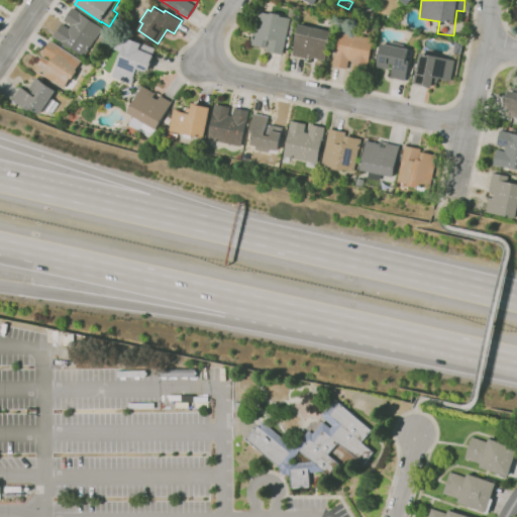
[(85,57),(65,43),(64,43),(54,37),(63,24),(70,28),(72,25),(65,20),(73,7),(82,13),(82,14),(103,28),(85,57)]
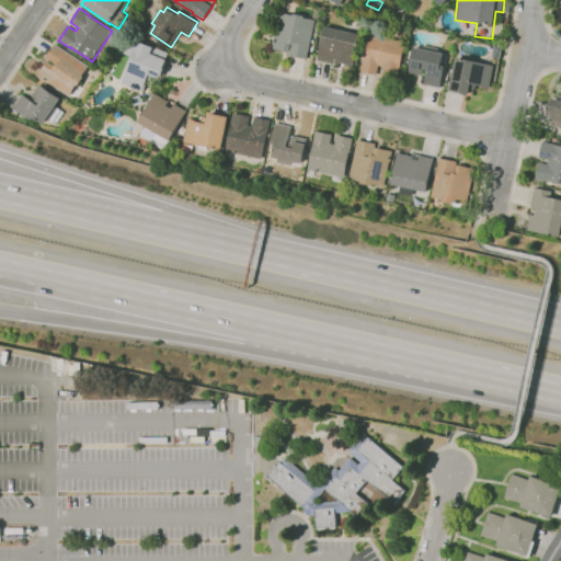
[(307,59),(292,56),(292,57),(289,56),(293,43),(292,43),(289,52),(272,48),(281,12),(282,12),(283,8),(290,9),(289,14),(294,15),(295,13),(304,15),(305,10),(318,12),(316,20),(307,59)]
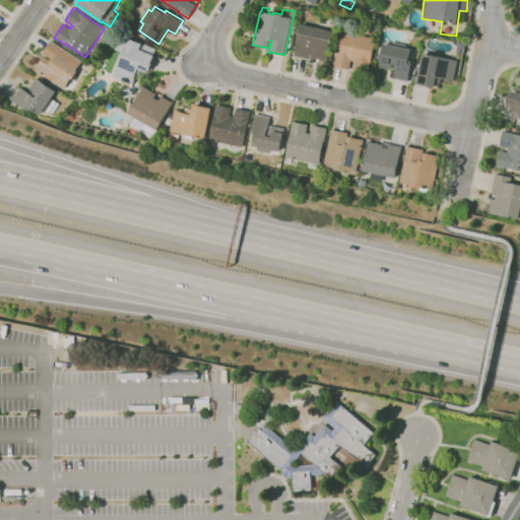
[(328,61),(314,59),(314,60),(295,56),(302,24),(334,31),(328,61)]
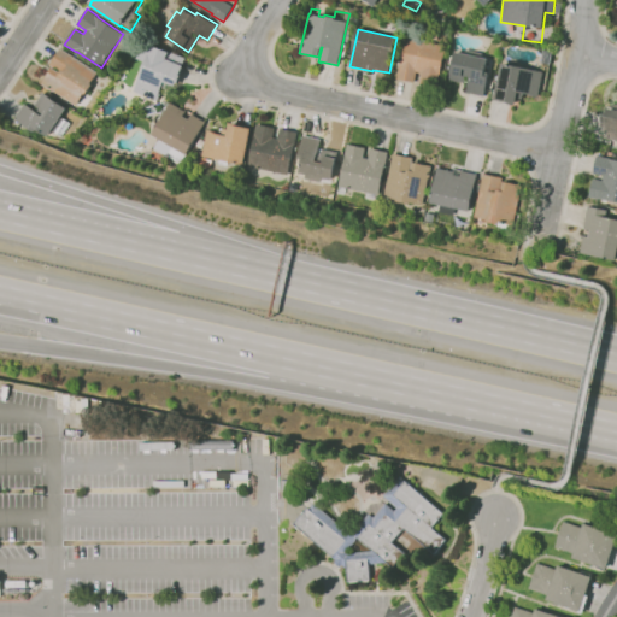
[(438,87),(421,83),(422,74),(417,72),(415,82),(398,78),(407,36),(447,45),(438,87)]
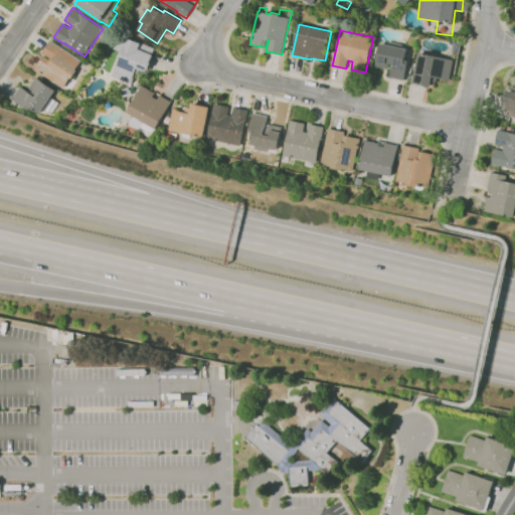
[(63,89),(41,73),(40,74),(34,70),(43,56),(50,60),(41,54),(50,40),(81,60),(75,69),(77,70),(71,78),(70,78),(63,89)]
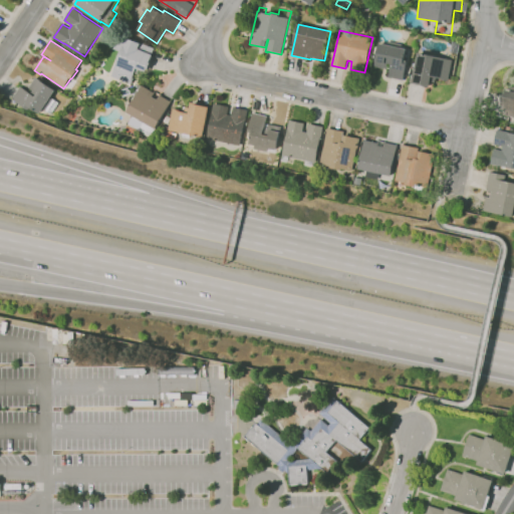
[(132,84),(111,76),(124,43),(137,48),(139,41),(156,48),(150,62),(152,63),(149,69),(148,68),(146,72),(142,70),(140,74),(135,72),(134,77),(135,77),(132,84)]
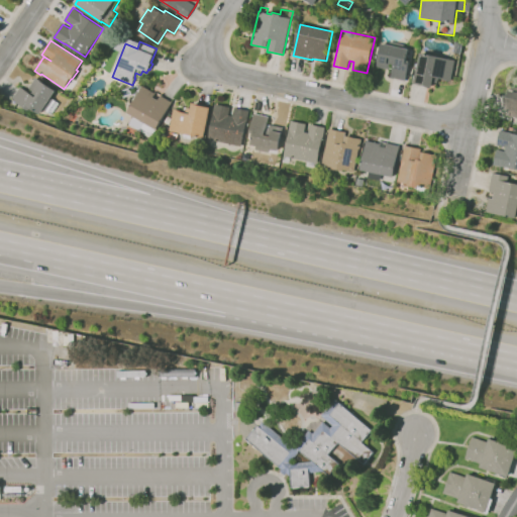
[(406,81),(391,78),(393,71),(377,67),(382,43),(390,44),(391,41),(405,44),(404,48),(409,49),(407,61),(410,61),(406,81)]
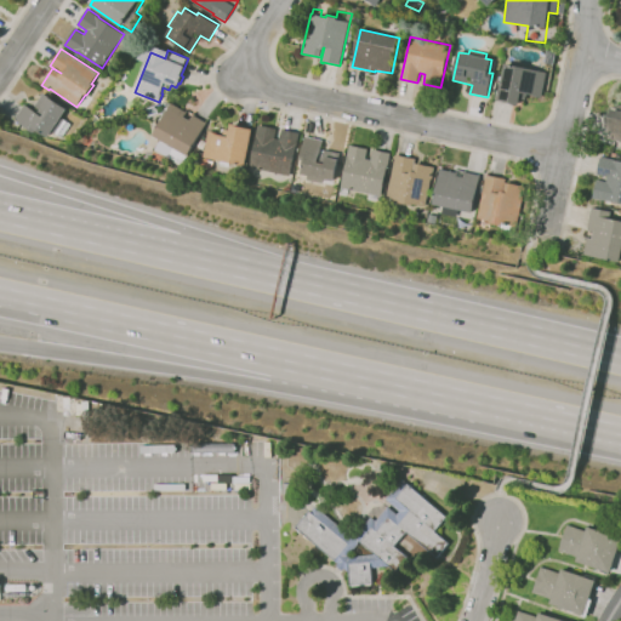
[(519,106),(512,104),(512,103),(497,100),(506,63),(547,73),(542,98),(534,96),(534,95),(528,93),(527,101),(520,100),(519,106)]
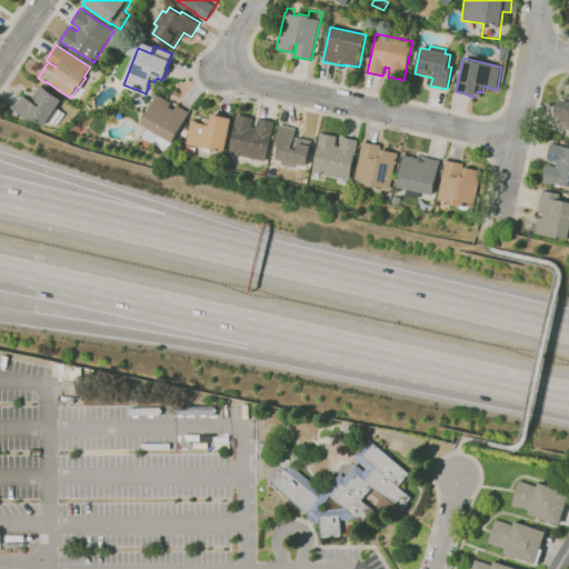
[(57,126),(50,122),(48,121),(45,126),(33,119),(32,122),(13,110),(22,96),(35,103),(37,100),(31,97),(39,86),(61,100),(57,108),(59,109),(59,110),(65,113),(57,126)]
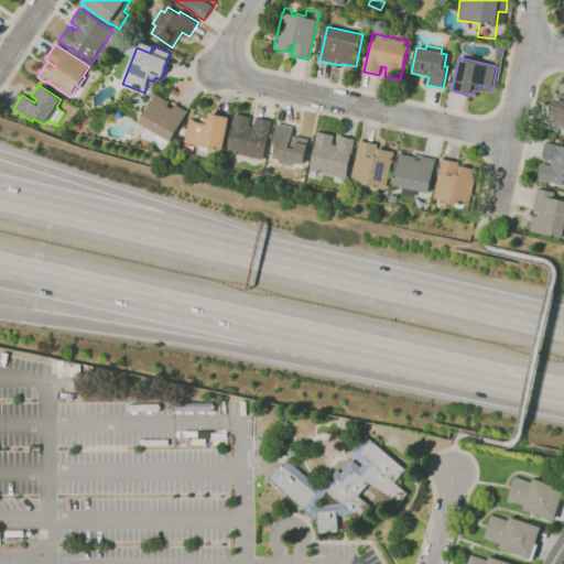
[(164,150),(140,136),(144,128),(138,123),(150,105),(145,102),(152,93),(155,95),(155,94),(170,101),(166,106),(172,109),(175,105),(187,111),(170,141),(164,150)]
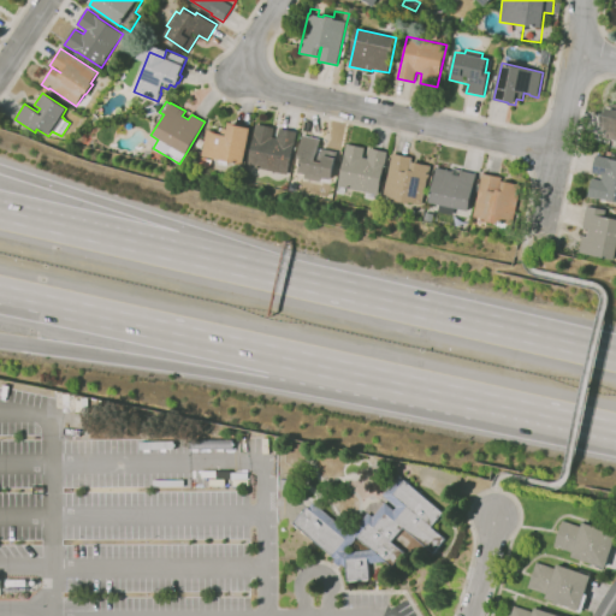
[(615,140),(600,137),(604,120),(602,119),(604,112),(605,112),(606,107),(611,108),(612,104),(615,104),(615,140)]
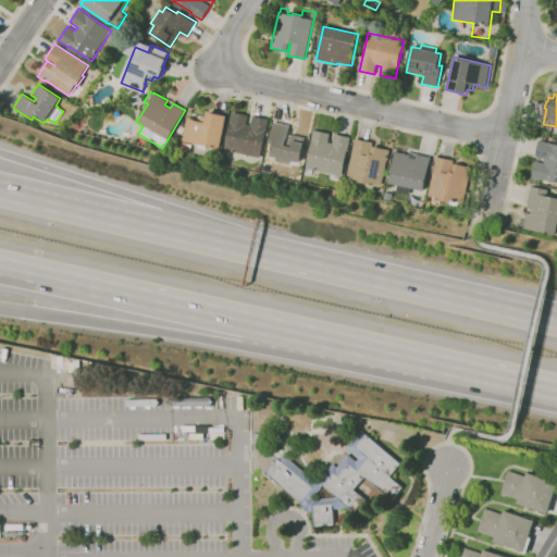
[(132,106),(130,100),(130,98),(138,95),(141,101),(132,106)]
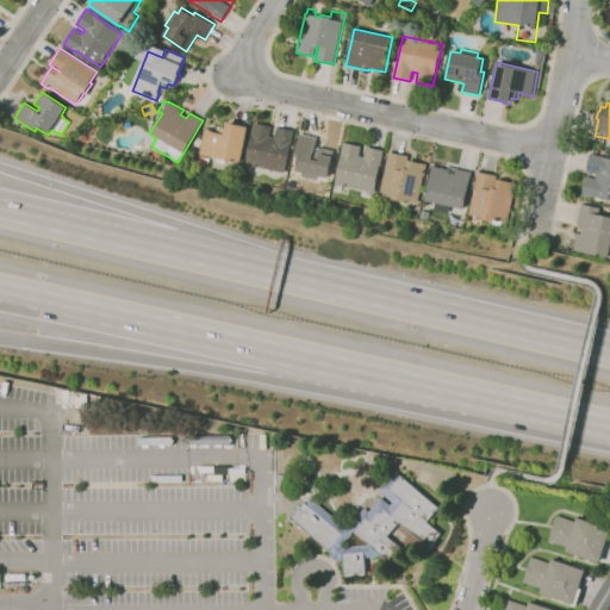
[(248,126),(241,162),(237,162),(237,163),(224,161),(224,162),(213,161),(211,157),(199,154),(203,139),(205,129),(213,130),(212,131),(219,134),(221,126),(225,128),(226,120),(234,123),(234,124),(248,126)]
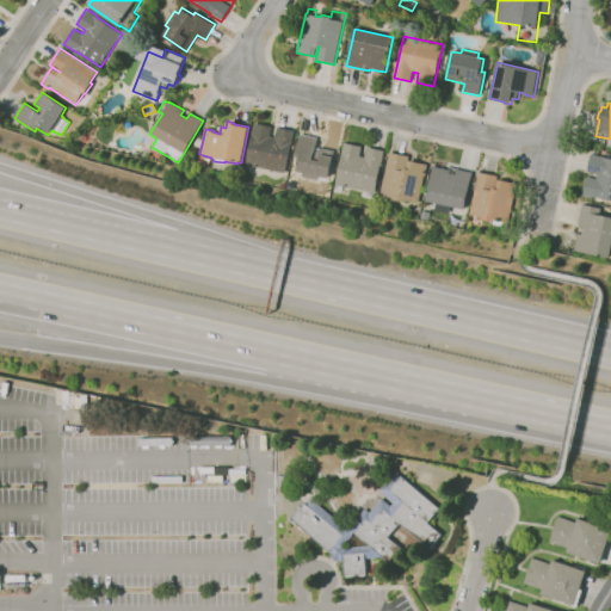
[(285,173),(245,165),(252,135),(251,135),(254,123),(272,127),(270,136),(275,137),(277,127),(295,131),(292,144),(291,144),(285,173)]
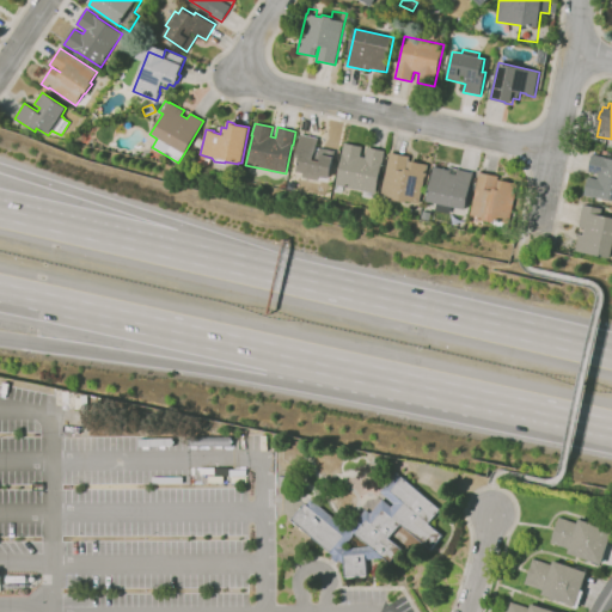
[(317,189),(300,184),(303,173),(297,171),(299,158),(295,158),(300,134),(318,139),(316,148),(319,150),(320,147),(335,151),(332,160),(337,161),(336,165),(332,164),(329,178),(330,179),(329,184),(318,182),(317,189)]
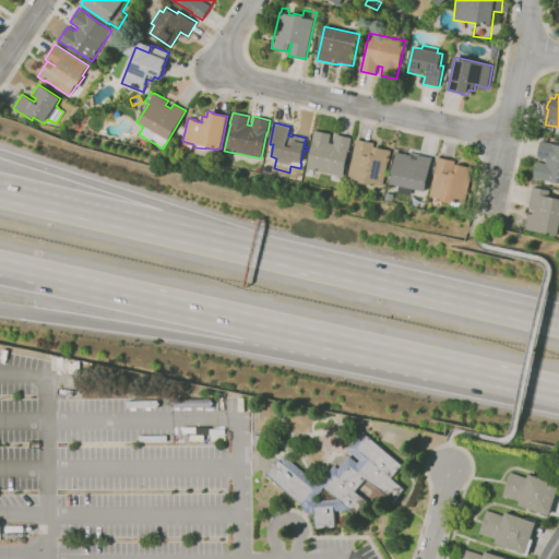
[(186,128),(182,135),(177,133),(180,126),(186,128)]
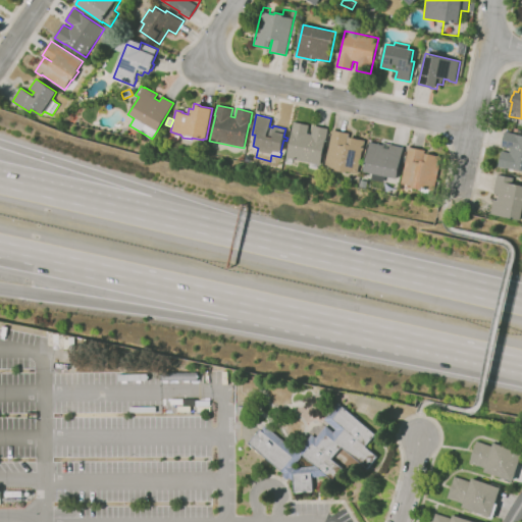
[(317,169),(309,167),(309,165),(306,164),(307,162),(293,159),(292,164),(285,163),(286,158),(292,132),(294,121),(309,125),(307,134),(311,134),(313,125),(328,128),(326,140),(325,140),(320,165),(318,164),(317,169)]
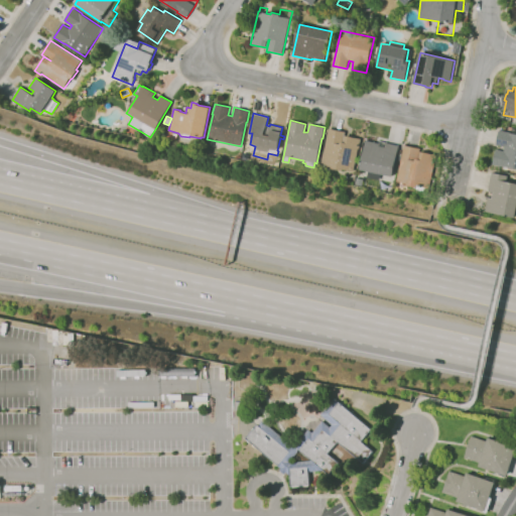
[(353,171),(341,169),(341,170),(331,168),(332,166),(320,164),(329,128),(346,132),(345,135),(361,139),(359,149),(358,149),(353,171)]
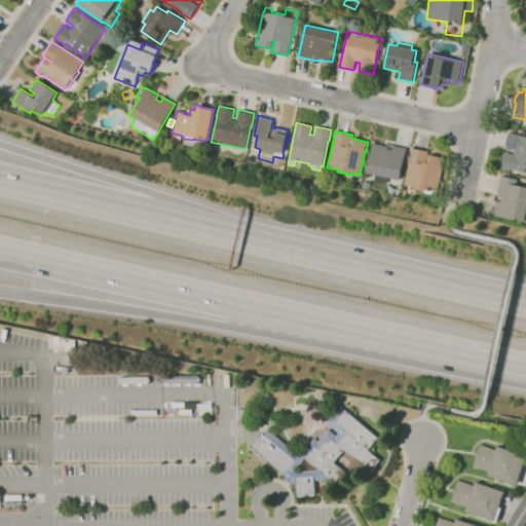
[(525,172),(502,167),(505,152),(514,154),(515,150),(505,148),(509,133),(525,136),(525,172)]
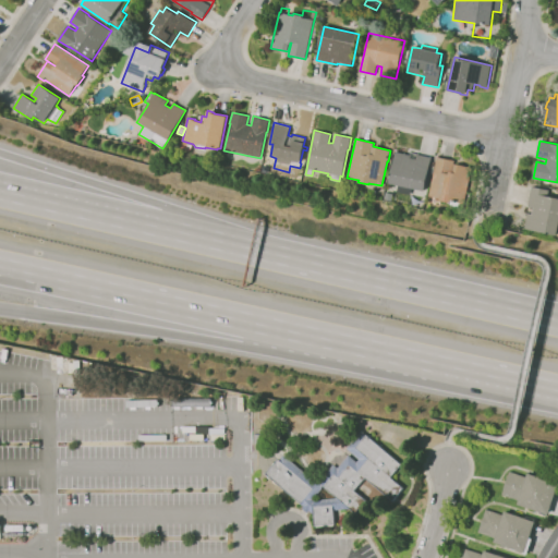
[(410,196),(396,193),(398,185),(389,183),(396,152),(410,155),(411,153),(432,157),(424,192),(411,189),(410,196)]
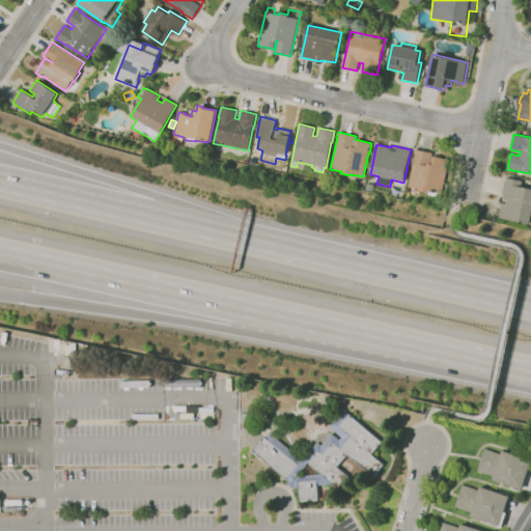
[(442,194),(428,191),(428,193),(418,191),(418,189),(408,187),(416,149),(432,152),(432,156),(449,159),(442,194)]
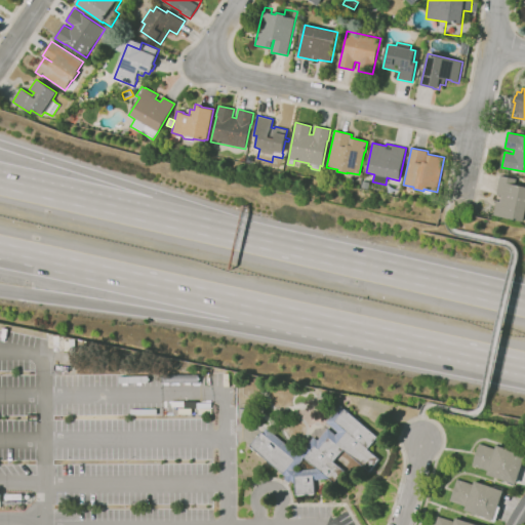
[(253,165),(244,163),(246,154),(255,156),(253,165)]
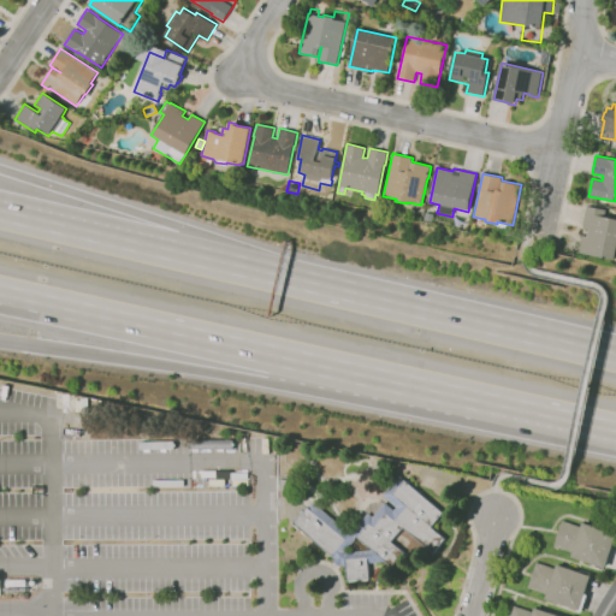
[(615,259),(615,260),(579,253),(582,235),(587,236),(588,230),(582,229),(587,206),(597,207),(597,206),(606,207),(604,217),(615,219),(615,259)]
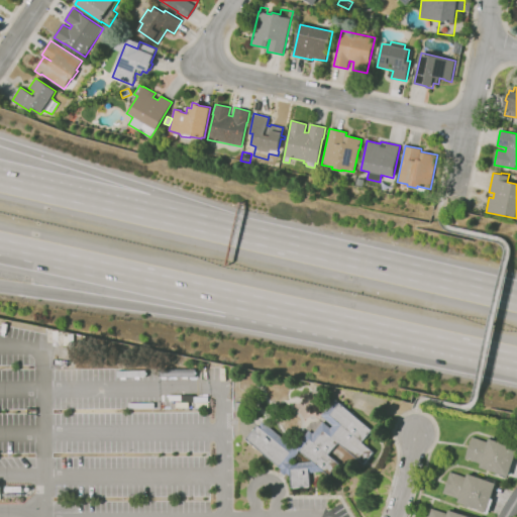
[(428,196),(419,194),(419,195),(416,194),(418,188),(430,190),(428,196)]
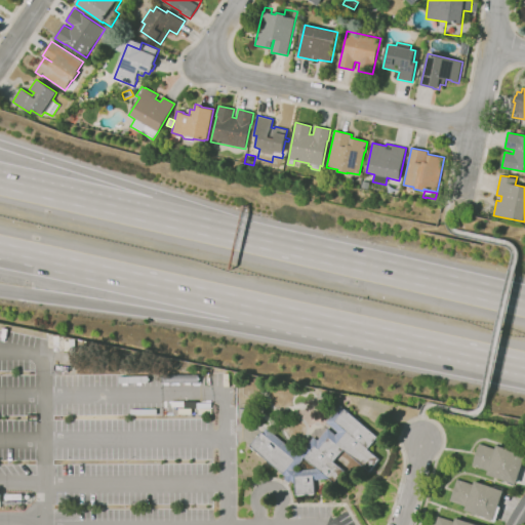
[(327,400),(318,397),(319,392),(329,394),(327,400)]
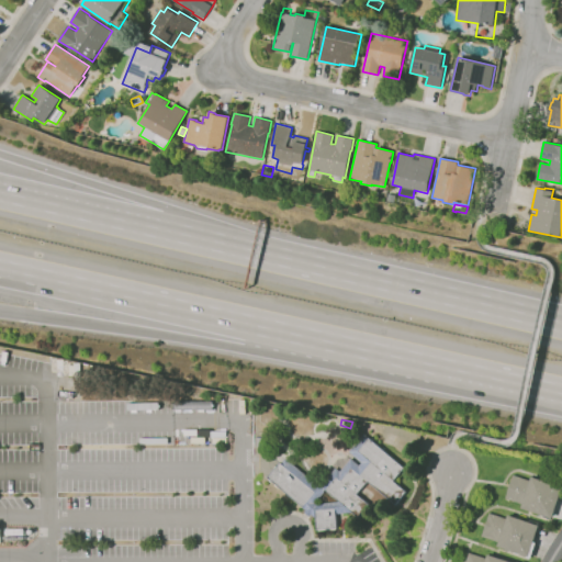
[(255,447),(255,438),(256,438),(256,433),(262,433),(262,438),(263,437),(265,447),(255,447)]
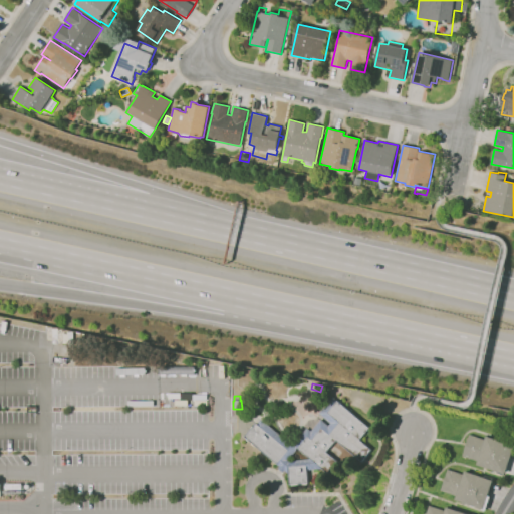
[(288,474),(285,471),(283,473),(278,469),(280,467),(254,445),(253,446),(251,444),(252,443),(245,437),(256,423),(257,424),(261,419),(292,445),(307,428),(311,431),(321,419),(328,426),(331,423),(319,413),(332,397),(370,428),(360,440),(371,450),(362,462),(362,461),(360,464),(355,460),(357,458),(336,440),(326,452),(337,461),(327,473),(322,469),(307,470),(308,483),(289,485),(288,474)]
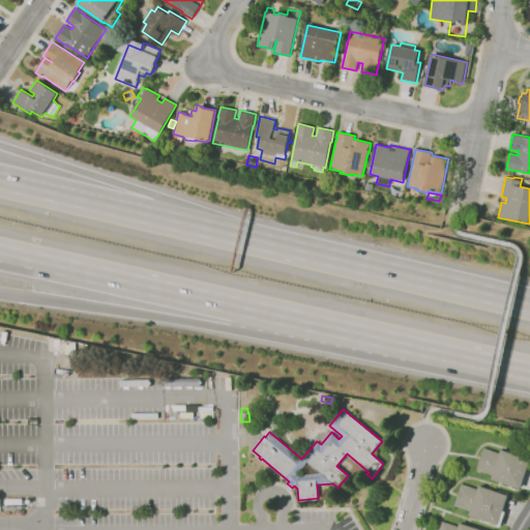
[(519,490),(510,488),(511,486),(492,479),(493,475),(477,470),(484,447),(501,453),(502,449),(529,459),(529,463),(522,489),(520,489),(519,490)]
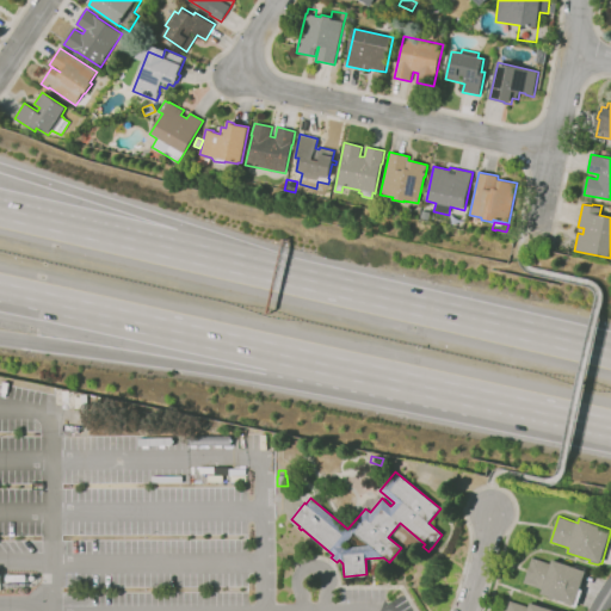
[(578,608),(573,606),(573,605),(542,593),(543,590),(523,582),(532,557),(551,565),(553,560),(575,568),(576,566),(585,568),(585,571),(586,572),(580,590),(584,590),(578,608)]
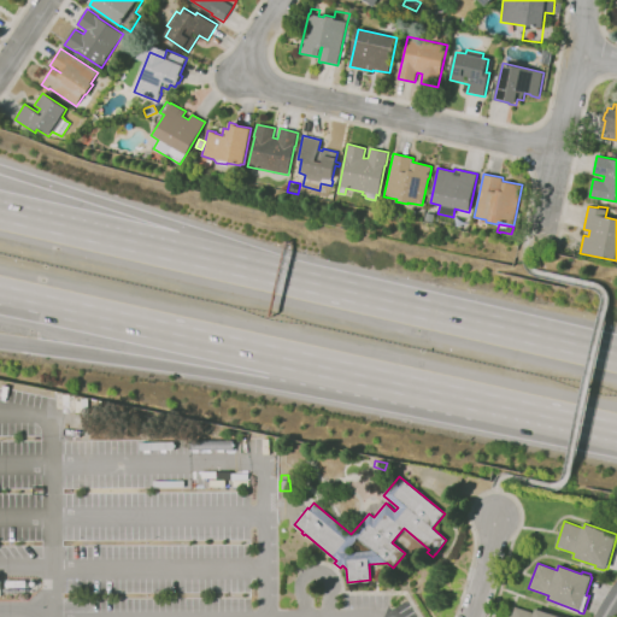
[(511,616),(515,606),(535,613),(536,609),(562,616),(511,616)]
